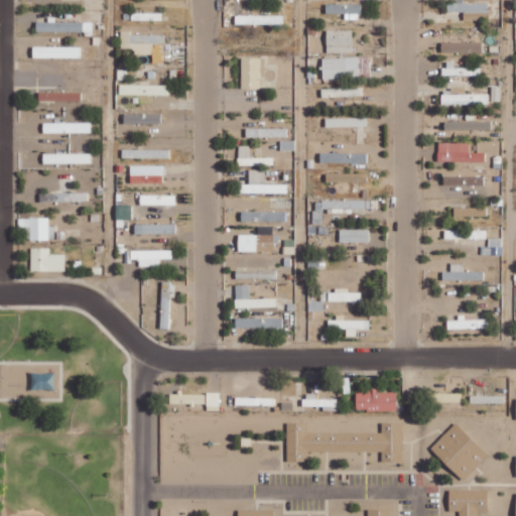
[(448,13),(489,11),(489,1),(447,3),(448,13)]
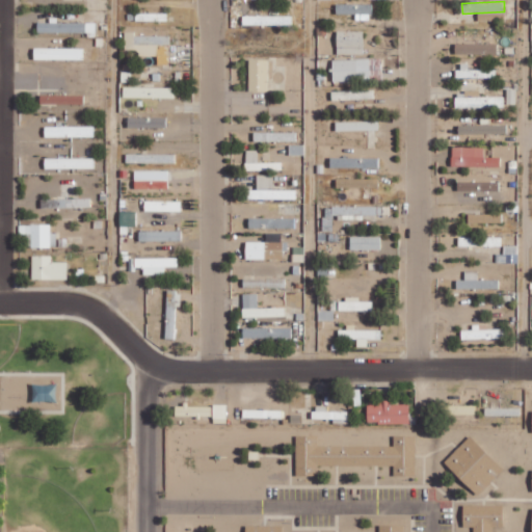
[(371,3),(337,4),(337,14),(356,14),(356,20),(371,20),(371,3)]
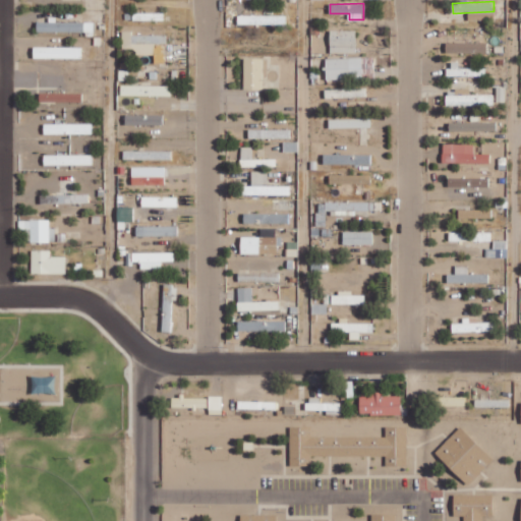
[(164,20),(164,12),(133,13),(133,21),(164,20)]
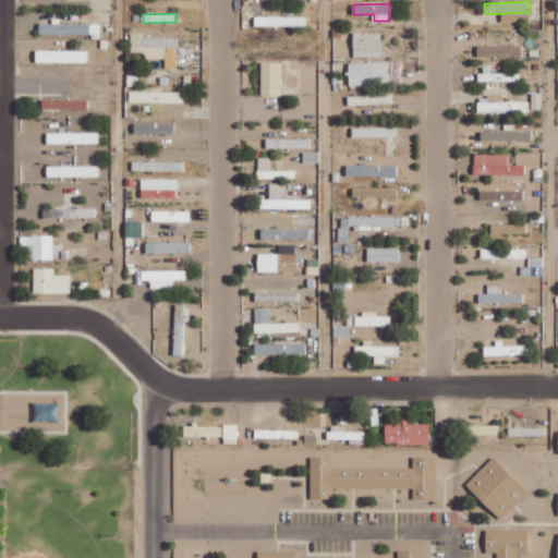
[(306,16),(254,15),(254,25),(306,26),(306,16)]
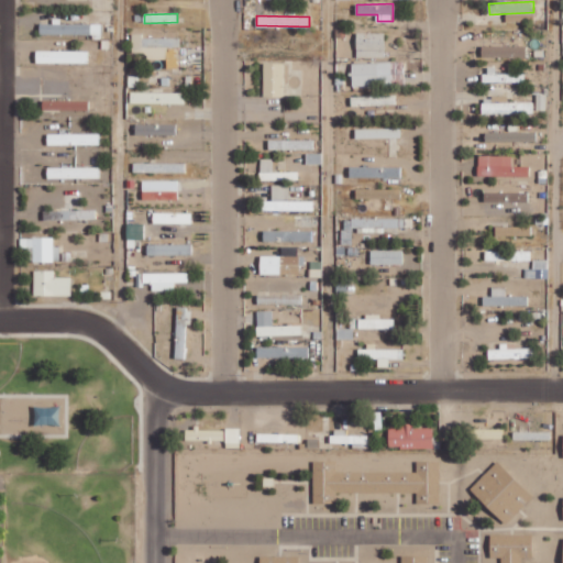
[(101,24),(61,23),(61,19),(53,19),(53,24),(40,23),(40,35),(101,35),(101,24)]
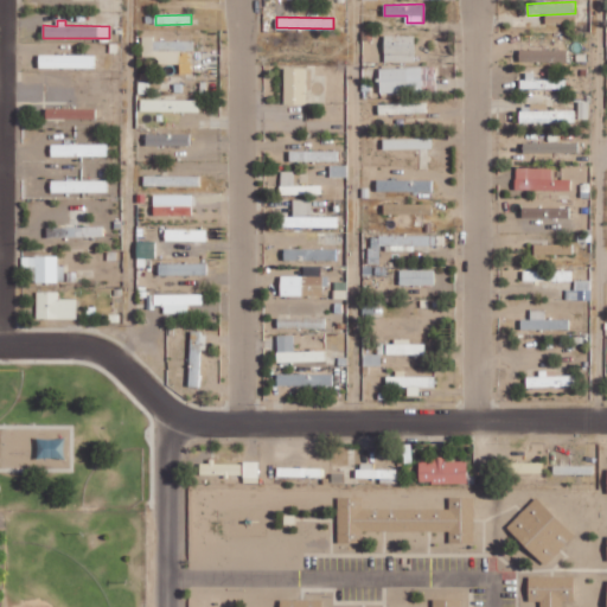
[(384,62),(414,62),(415,36),(384,34),(384,62)]
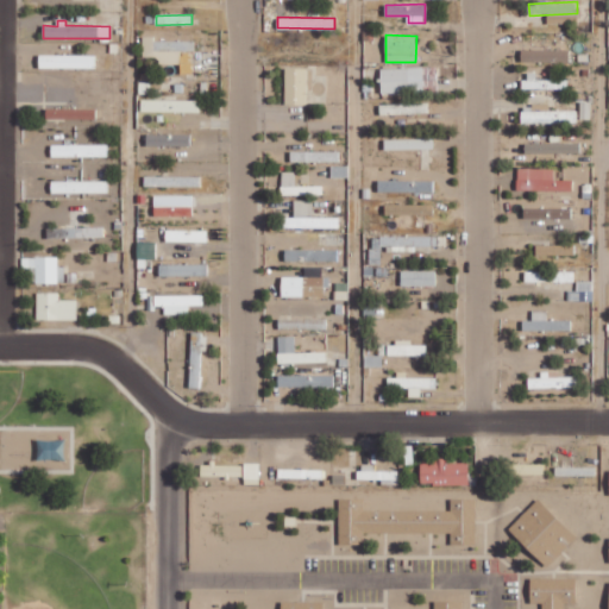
[(154,41),(154,36),(143,36),(143,57),(154,57),(154,64),(181,63),(181,50),(195,50),(194,41),(154,41)]
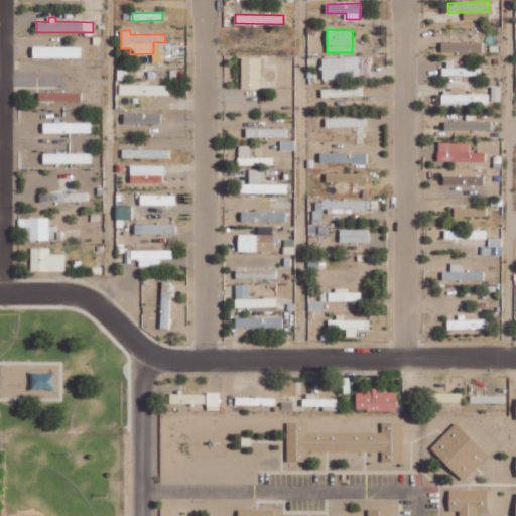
[(482,42),(441,41),(441,52),(482,53),(482,42)]
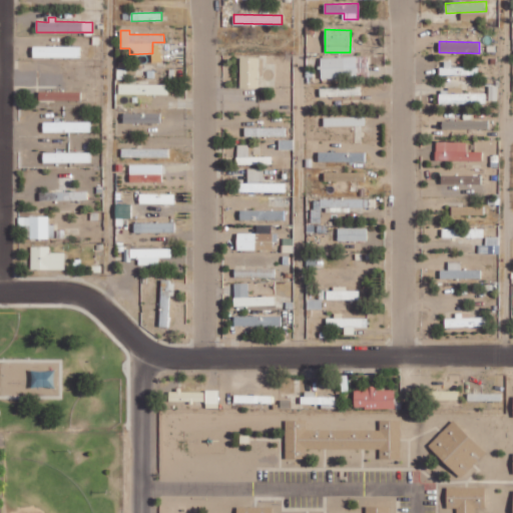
[(80,58),(80,46),(33,46),(33,57),(80,58)]
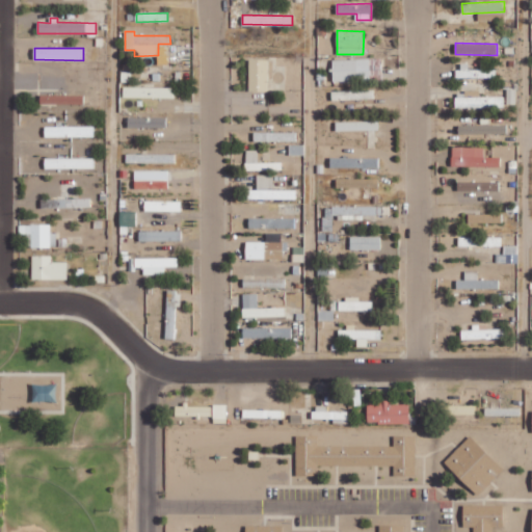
[(333,59),(334,82),(382,81),(382,58),(333,59)]
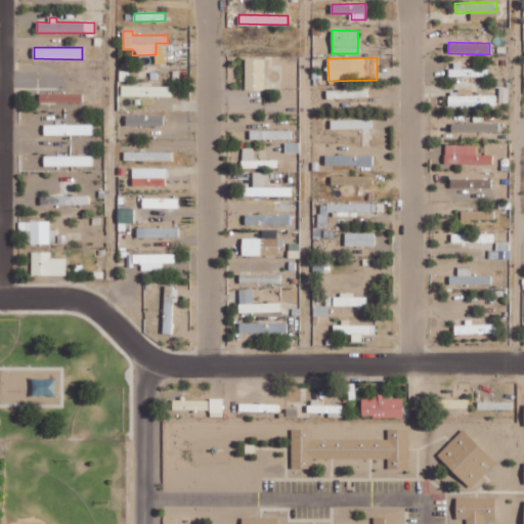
[(245,90),(264,90),(264,58),(246,58),(245,90)]
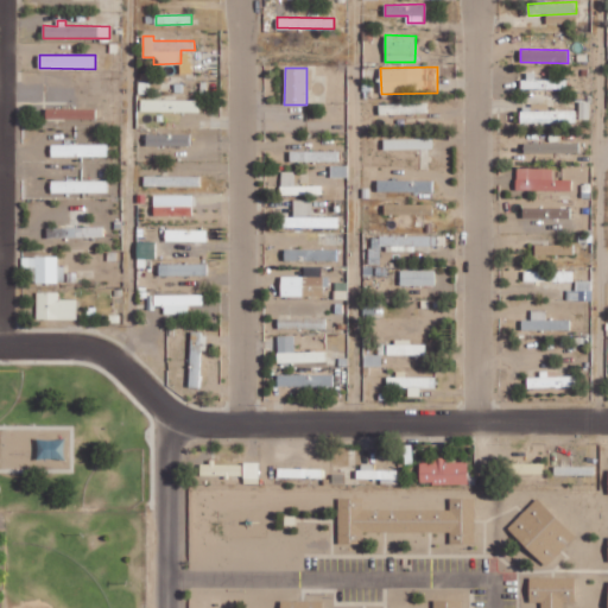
[(536,80),(536,73),(523,73),(524,89),(567,88),(567,80),(536,80)]
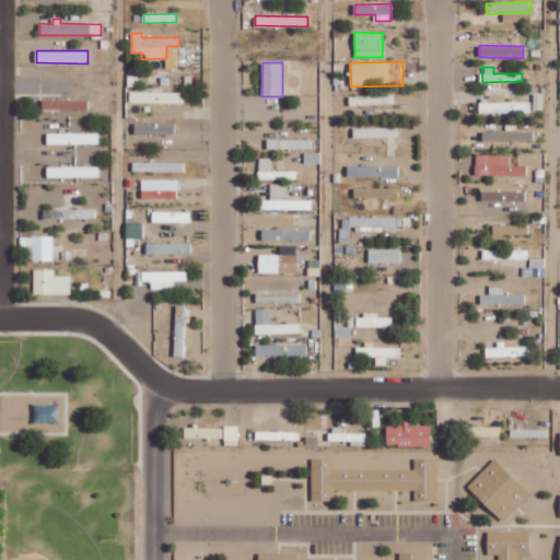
[(184,92),(130,92),(130,103),(184,103),(184,92)]
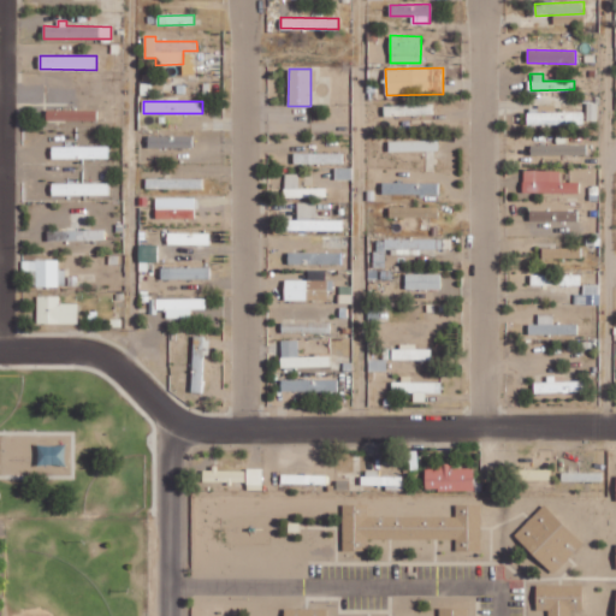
[(434,114),(433,104),(384,105),(385,116),(434,114)]
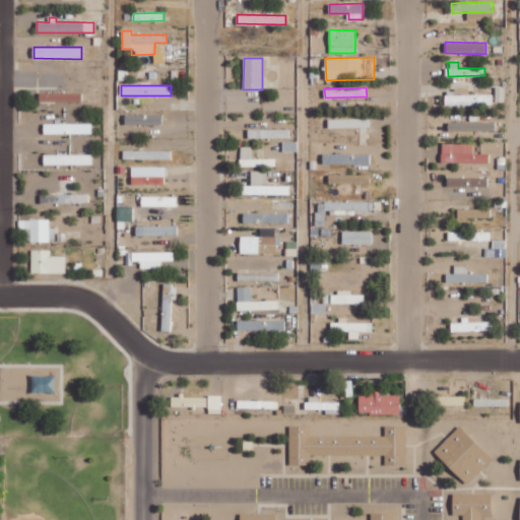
[(493,94),(468,94),(468,89),(446,89),(446,105),(493,105),(493,94)]
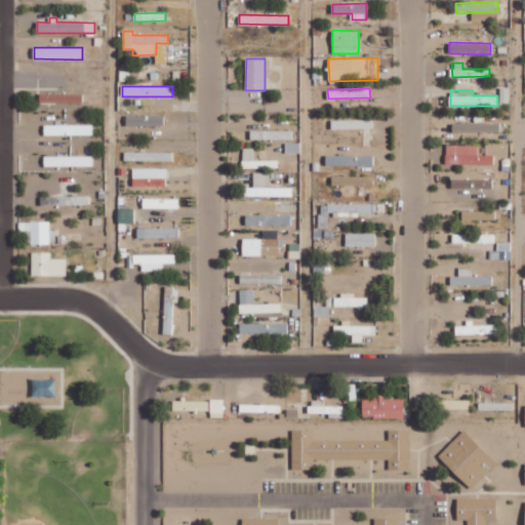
[(39,103),(82,104),(83,94),(40,93),(39,103)]
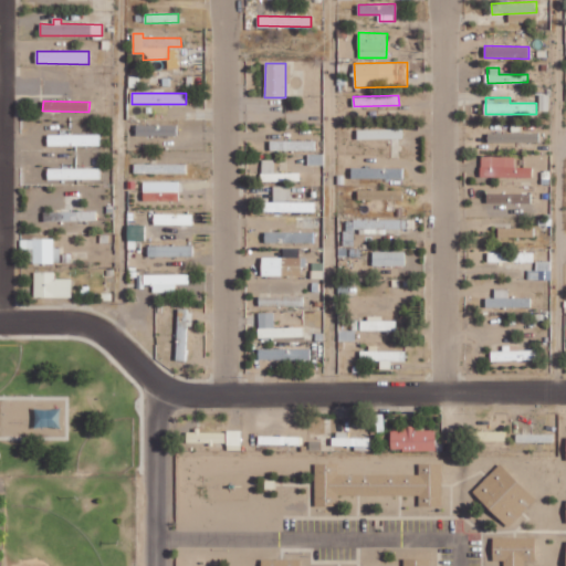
[(176,135),(176,124),(136,125),(136,136),(176,135)]
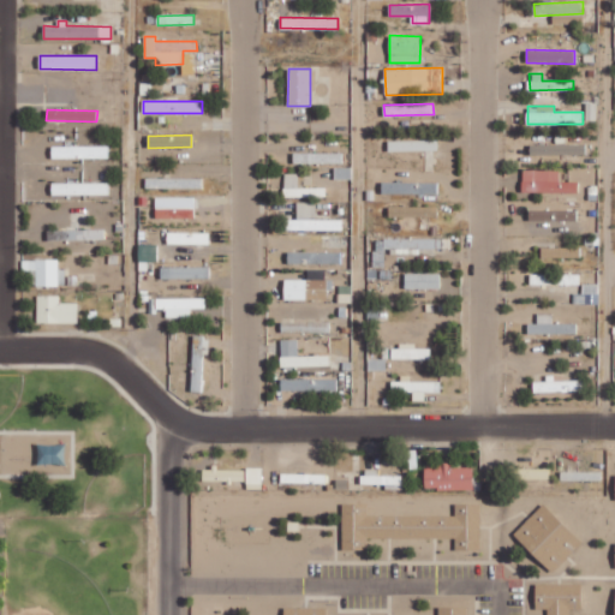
[(388,141),(389,151),(437,150),(437,139),(388,141)]
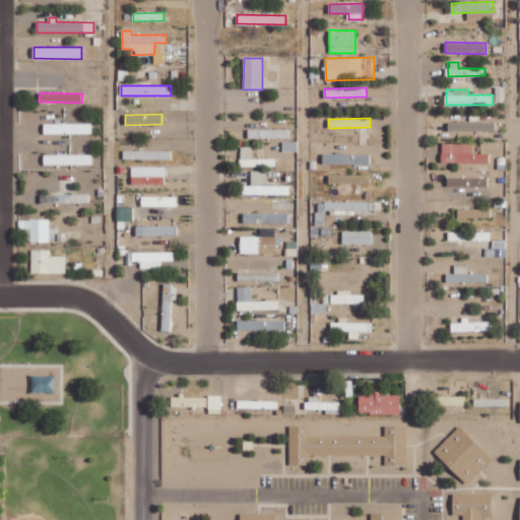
[(495,121),(448,122),(449,131),(495,130),(495,121)]
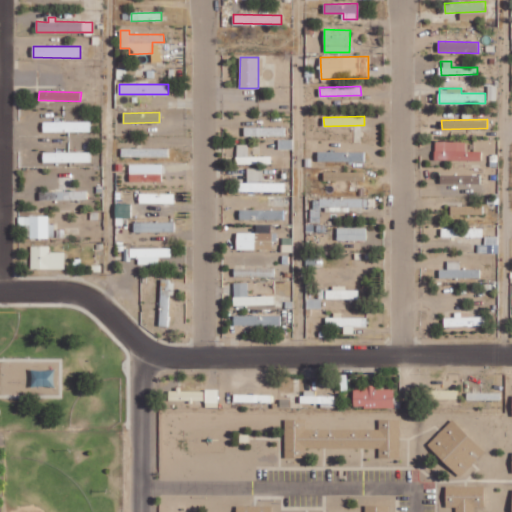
[(90,121),(43,122),(44,132),(91,131),(90,121)]
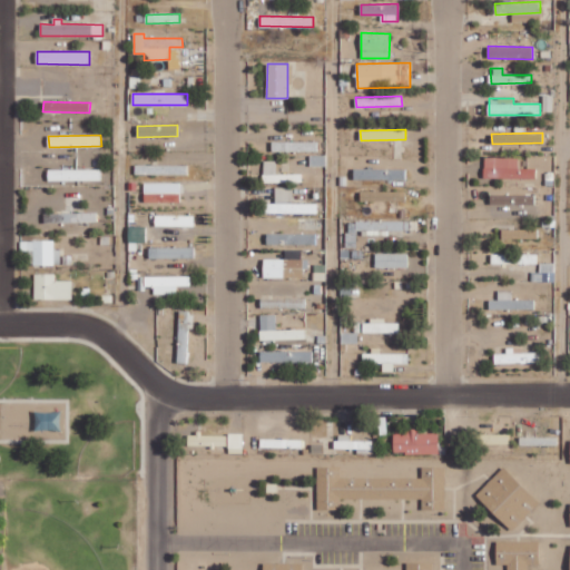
[(317,141),(272,141),(273,151),(318,151),(317,141)]
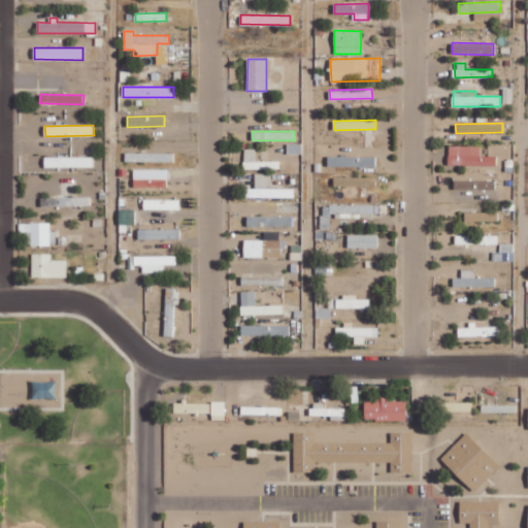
[(288,154),(302,153),(302,143),(287,143),(288,154)]
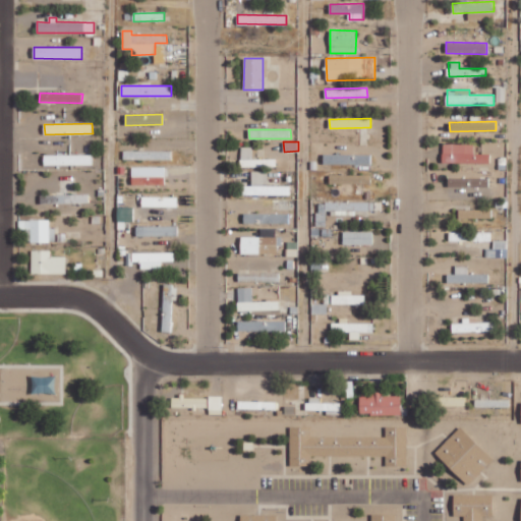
[(474,145),(443,143),(443,163),(489,164),(489,154),(474,154),(474,145)]
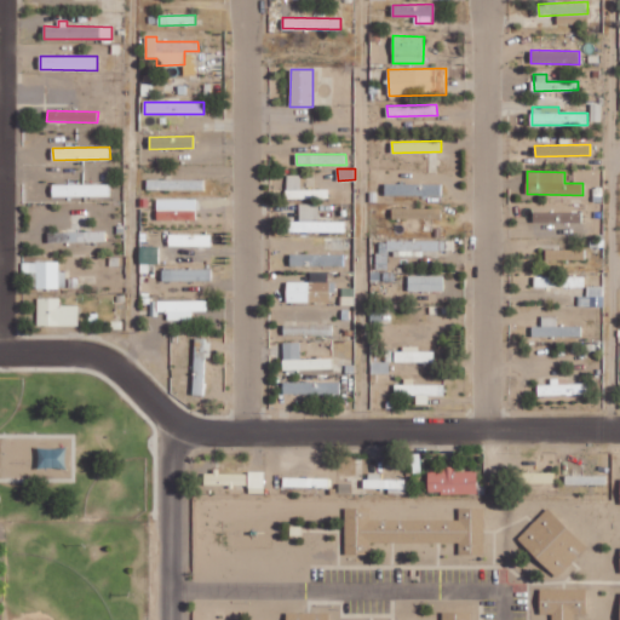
[(328,189),(306,189),(306,174),(287,174),(287,199),(328,199),(328,189)]
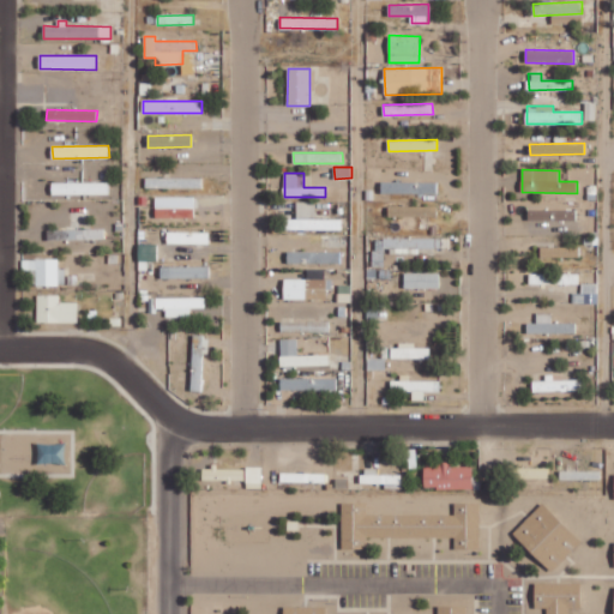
[(146,188),(203,188),(203,178),(146,178),(146,188)]
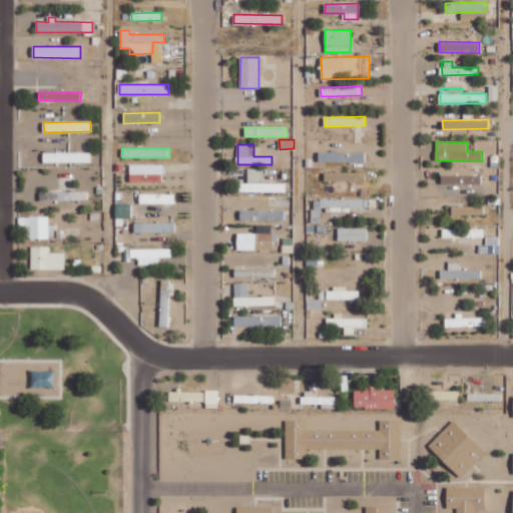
[(90,151),(43,153),(43,163),(91,162),(90,151)]
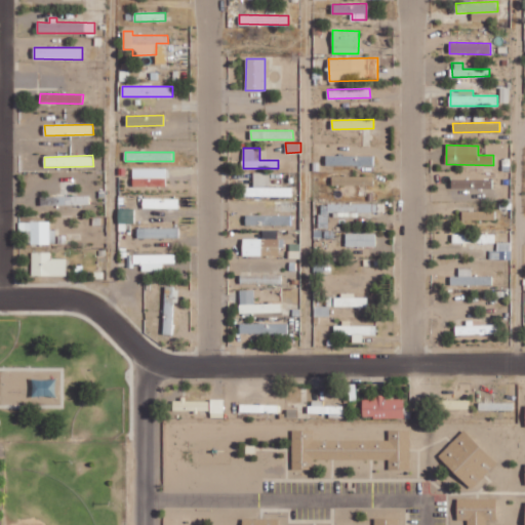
[(374,156),(326,155),(326,165),(374,166),(374,156)]
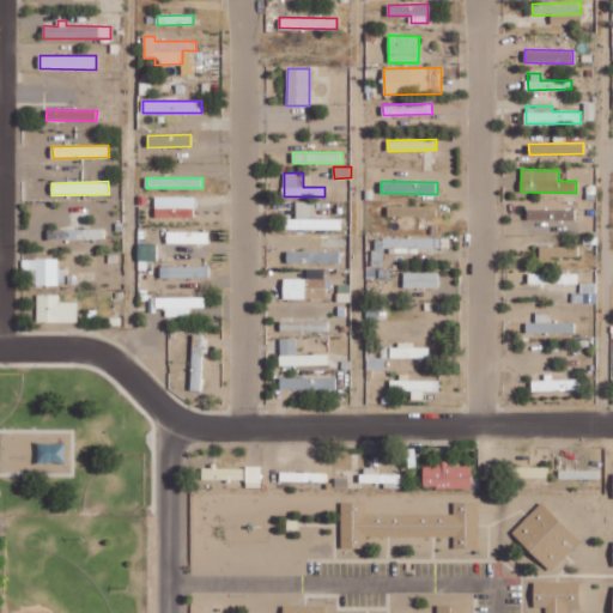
[(155,198),(156,218),(194,217),(194,196),(155,198)]
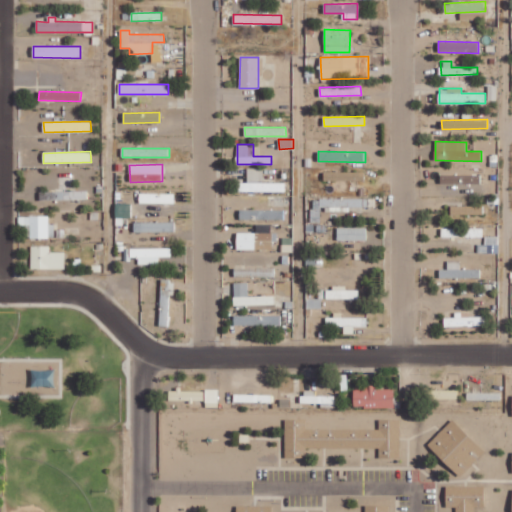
[(285,191),(285,182),(263,183),(263,168),(247,168),(247,183),(239,183),(239,192),(285,191)]
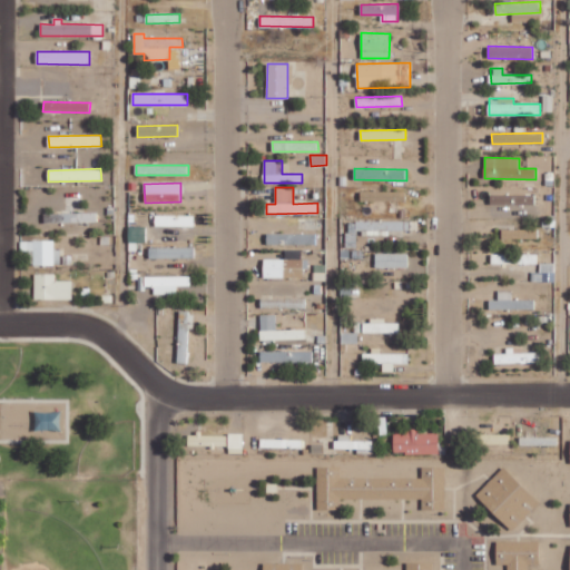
[(361,192),(361,202),(406,200),(406,192),(361,192)]
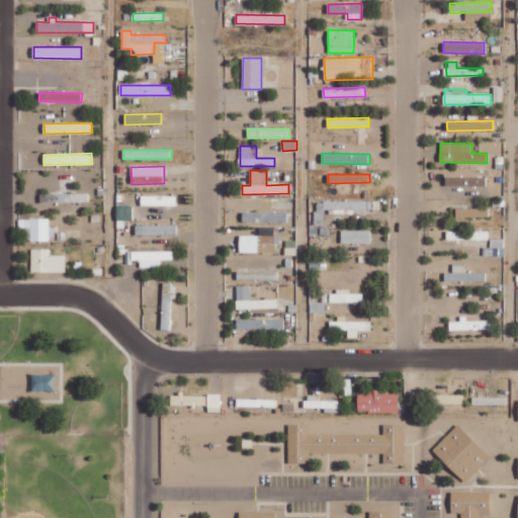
[(485,186),(485,177),(445,177),(445,186),(485,186)]
